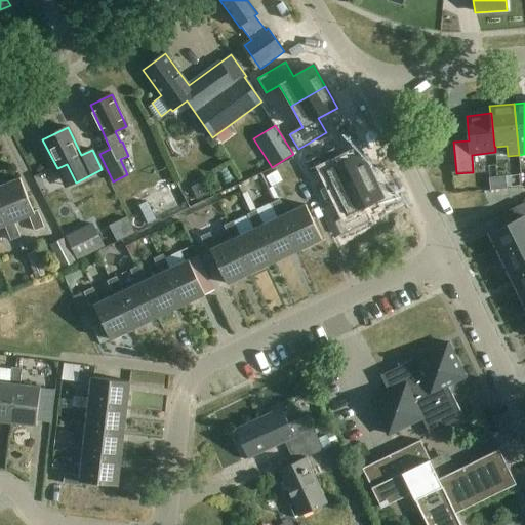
[(334,148),(305,162),(312,176),(326,170),(336,192),(372,175),(361,153),(341,162),(334,148)]
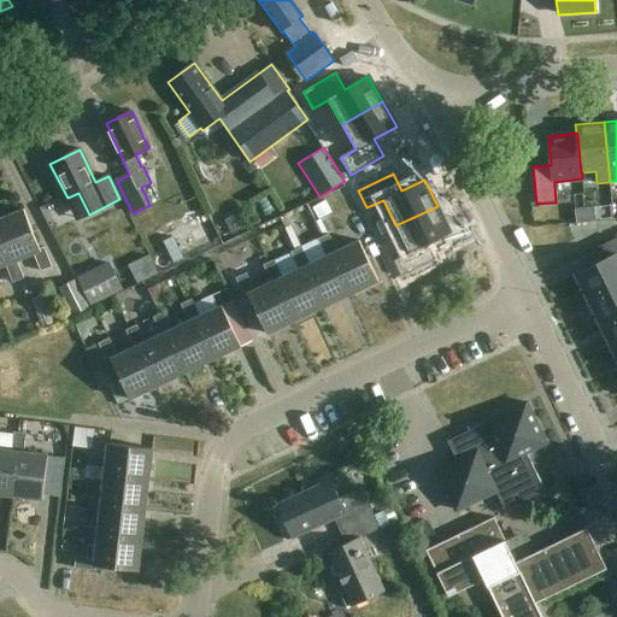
[(324,201),(312,209),(318,221),(331,213),(324,201)]
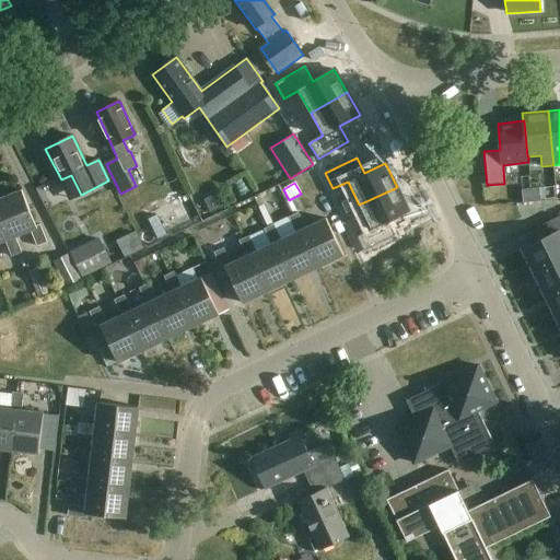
[(370,229),(356,235),(363,252),(395,236),(387,220),(408,210),(397,187),(359,205),(370,229)]
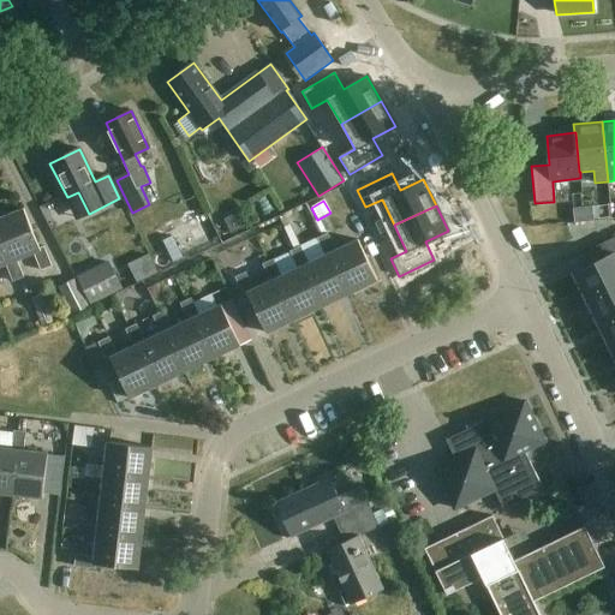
[(591,207),(583,208),(584,222),(593,221),(591,207)]
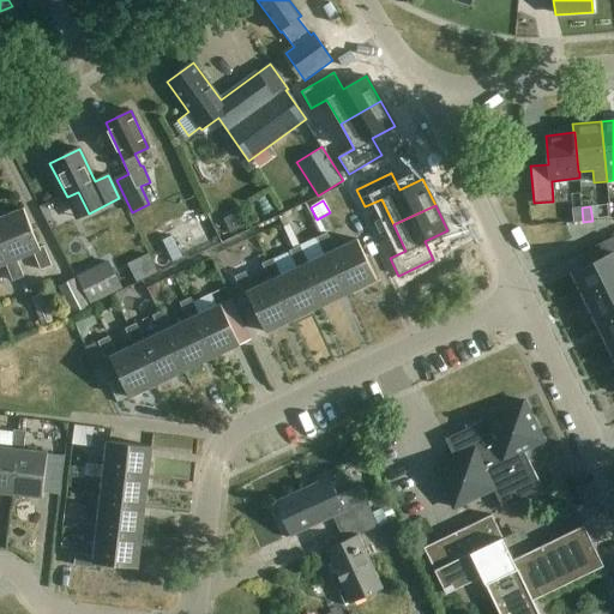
[(583,222),(582,208),(572,208),(573,222),(583,222)]
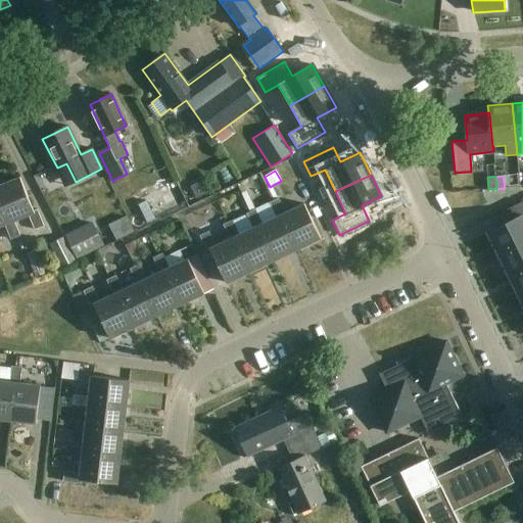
[(20,178),(0,186),(0,196),(10,223),(14,222),(30,216),(35,230),(45,227),(38,209),(34,211),(20,178)]
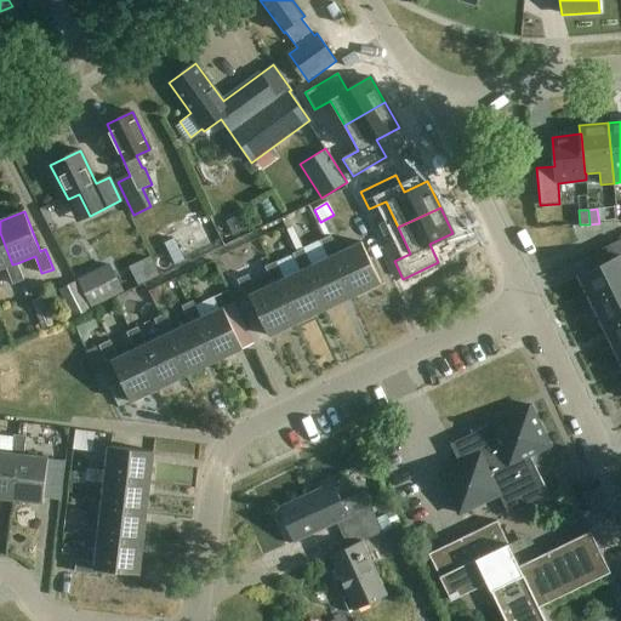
[(238,216),(227,221),(233,237),(245,232),(238,216)]
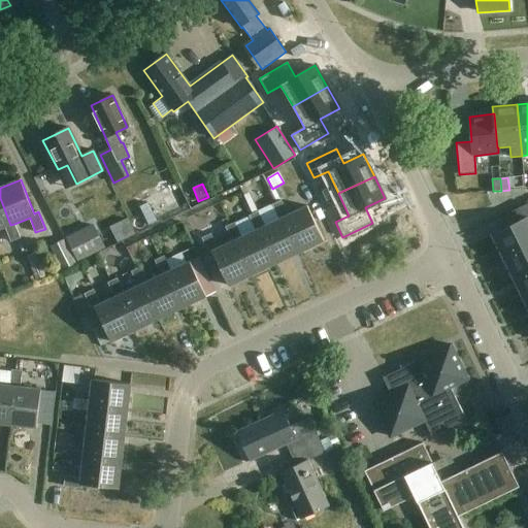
[(243,196),(253,216),(259,213),(249,193),(243,196)]
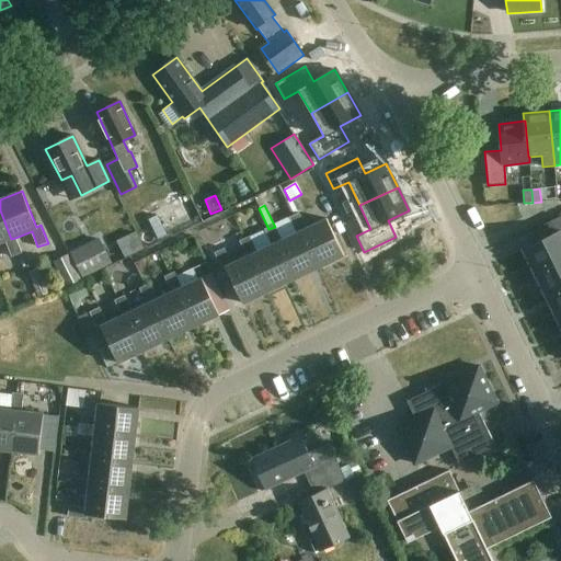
[(0,210),(0,243),(6,242),(12,256),(22,252),(15,238),(11,239),(0,210)]
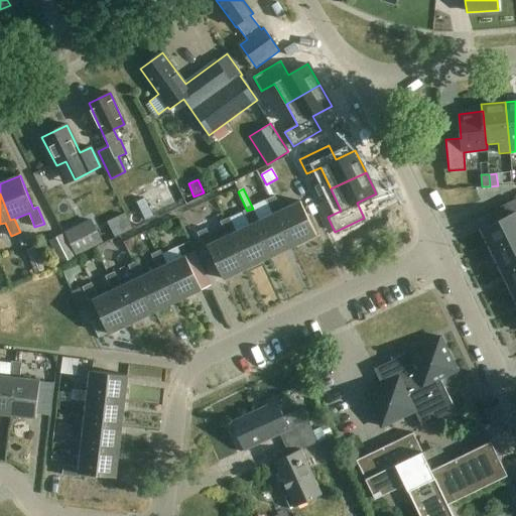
[(276,213),(292,247),(316,236),(300,202),(281,210),(275,195),(266,199),(273,215),(276,213)]
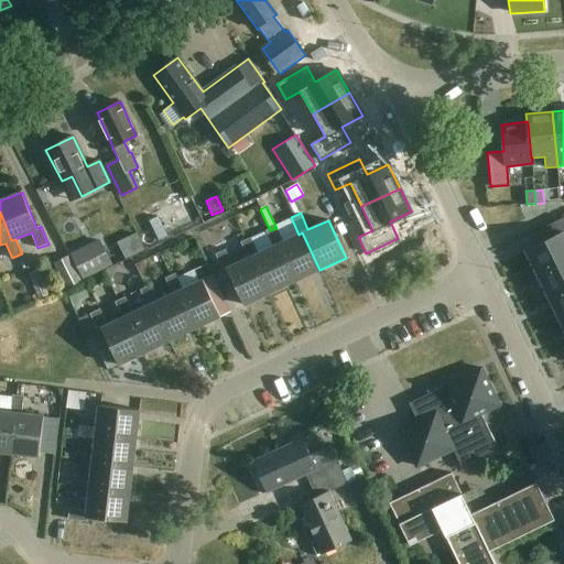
[(545,241),(527,250),(538,274),(563,261),(563,217),(540,229),(545,241)]
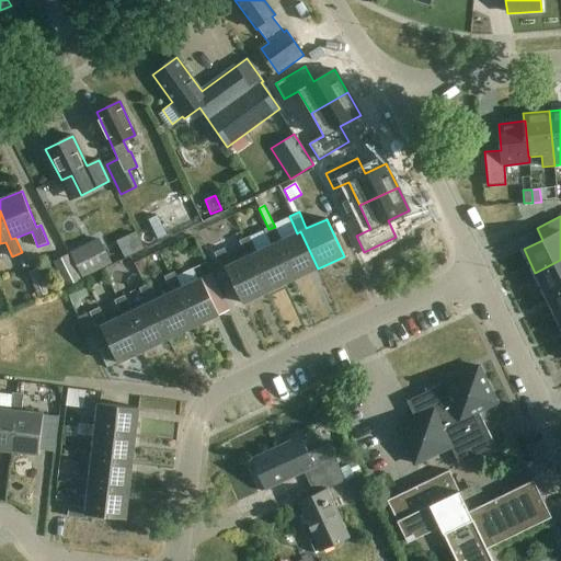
[(275,243),(293,281),(318,268),(300,231),(297,233),(282,240),(275,227),(268,229),(265,231),(272,244),(275,243)]
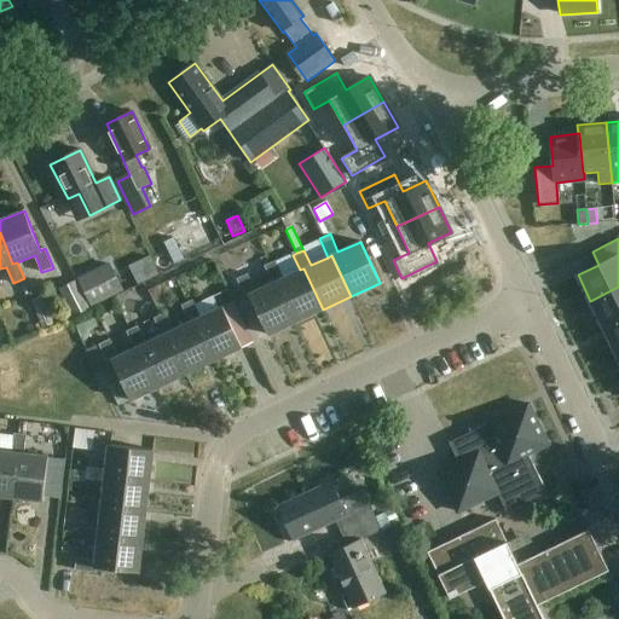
[(276,281),(296,323),(323,310),(304,268),(300,270),(283,278),(276,261),(264,266),(272,283),(276,281)]
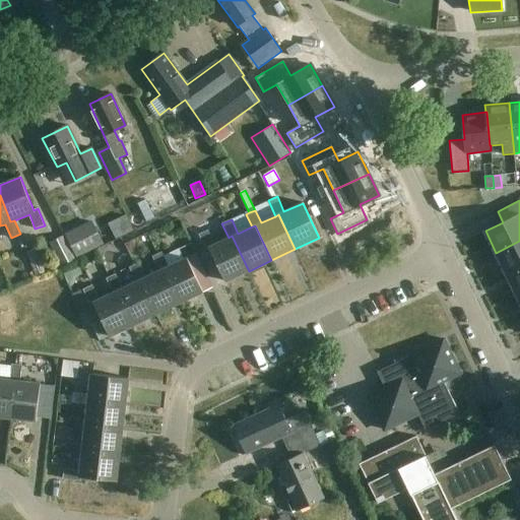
[(232,236),(229,238),(214,245),(207,229),(198,234),(205,249),(208,247),(224,282),(249,271),(232,236)]
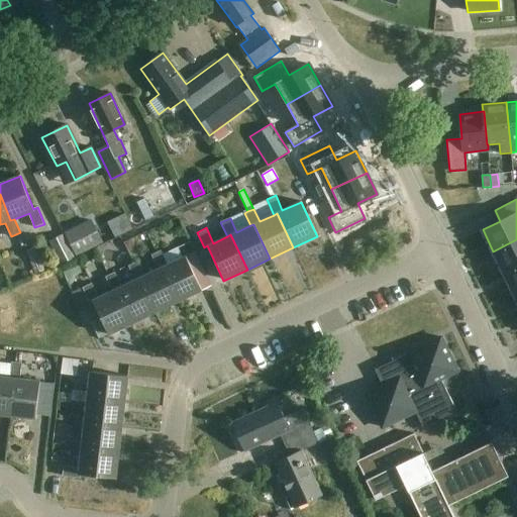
[(94,231),(78,241),(83,251),(100,241),(94,231)]
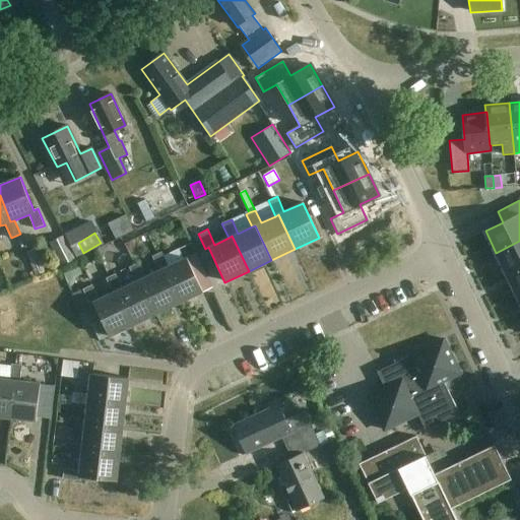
[(64,236),(50,243),(61,267),(76,260),(64,236)]
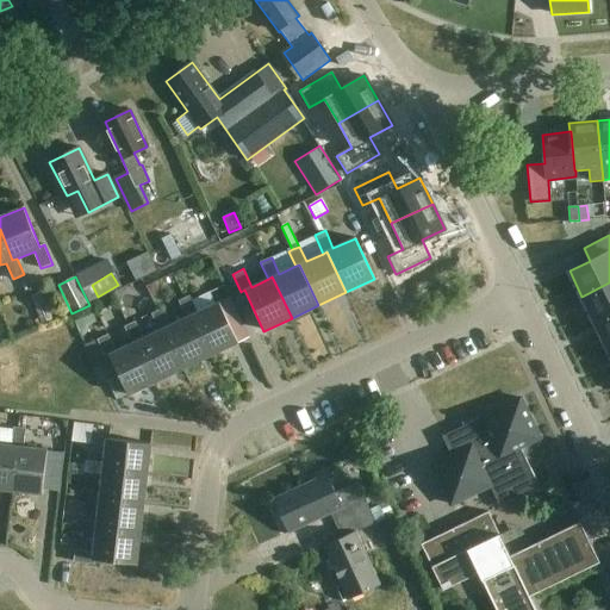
[(609,282),(582,297),(593,321),(609,312),(609,282)]
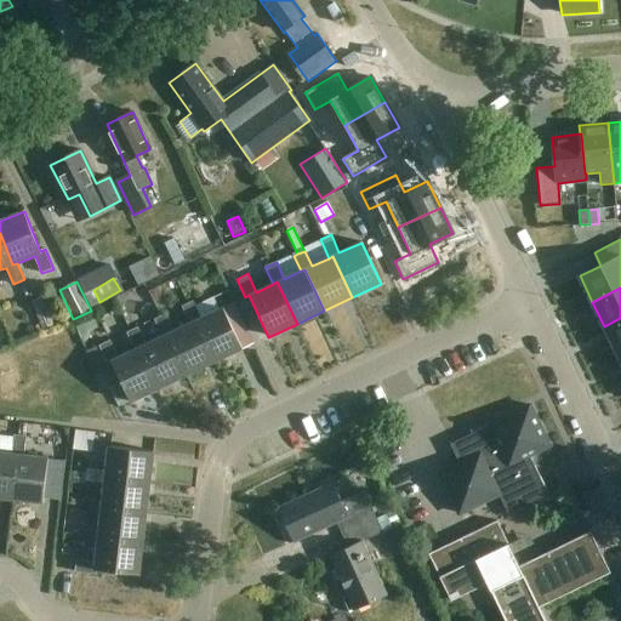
[(40,297),(30,302),(43,330),(52,325),(40,297)]
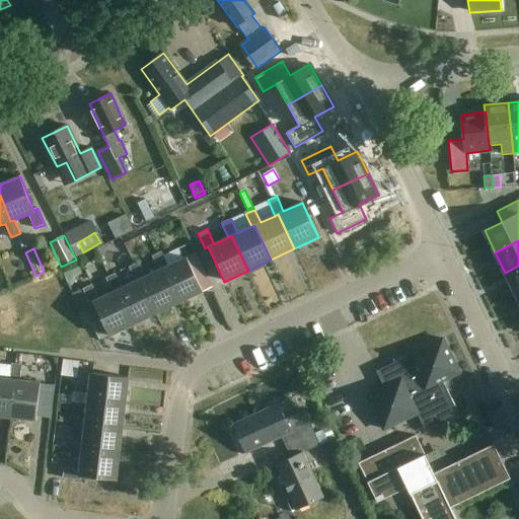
[(163,269),(179,302),(203,291),(187,257),(167,266),(160,250),(152,254),(159,271),(163,269)]
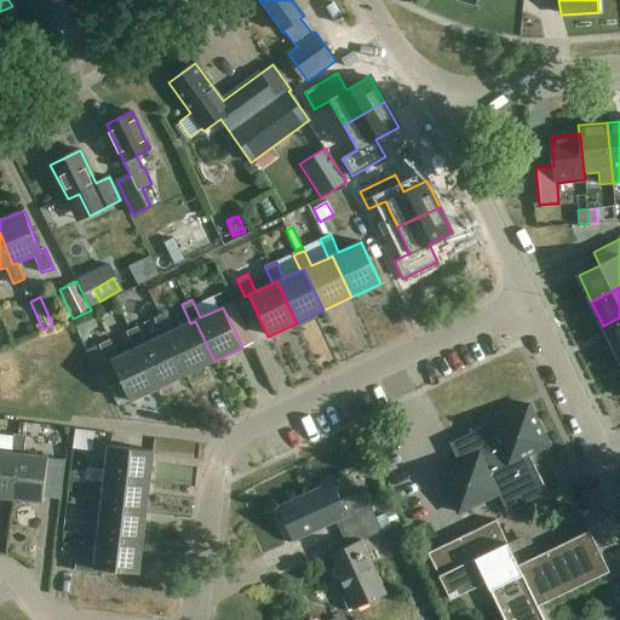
[(234,303),(223,308),(242,348),(253,343),(234,303)]
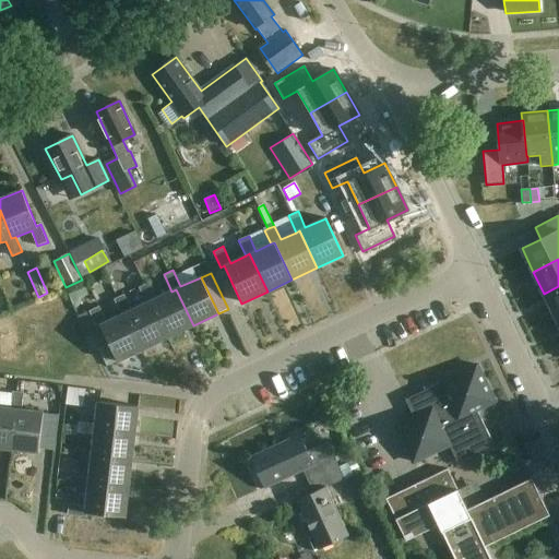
[(151,301),(168,337),(193,325),(176,289),(171,292),(156,298),(149,283),(139,287),(146,302),(151,301)]
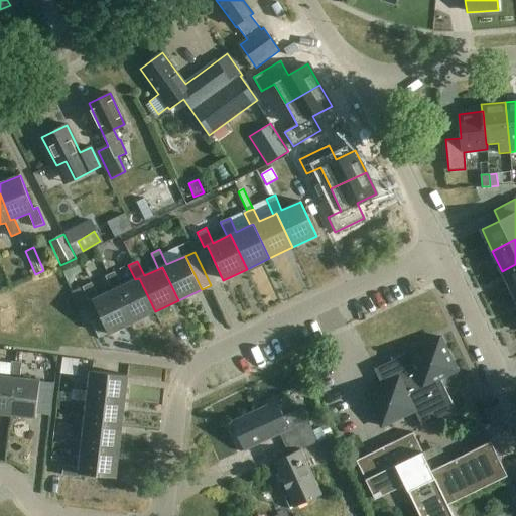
[(515,264),(502,271),(512,292),(515,289),(515,264)]
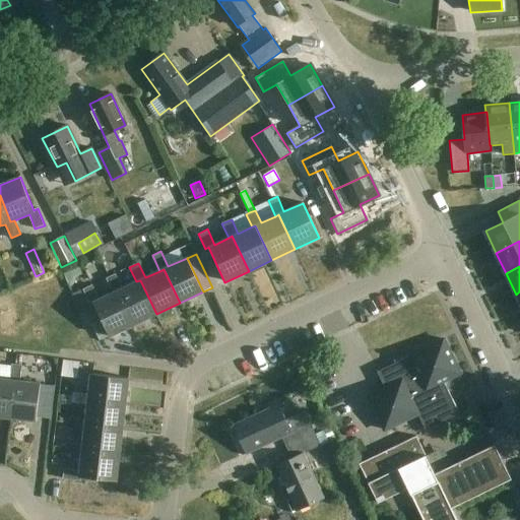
[(64,274),(70,288),(74,283),(74,277),(82,274),(79,267),(64,274)]
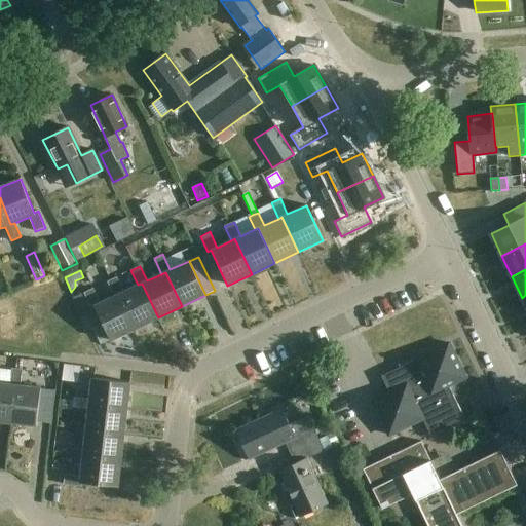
[(118,294),(135,329),(158,317),(142,284),(138,285),(123,292),(116,277),(107,282),(114,296),(118,294)]
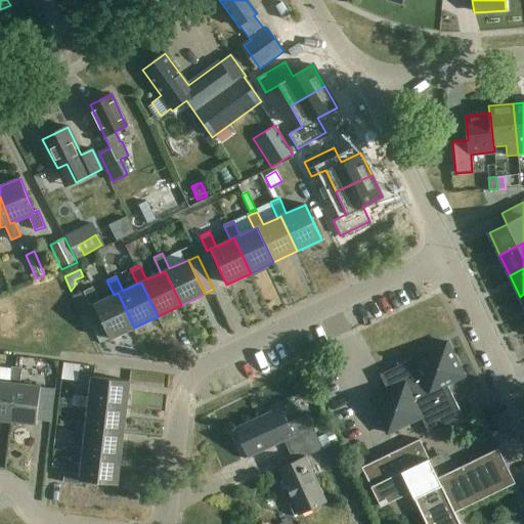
[(95,307),(111,339),(134,328),(118,293),(114,295),(100,302),(93,288),(73,297),(81,314),(95,307)]
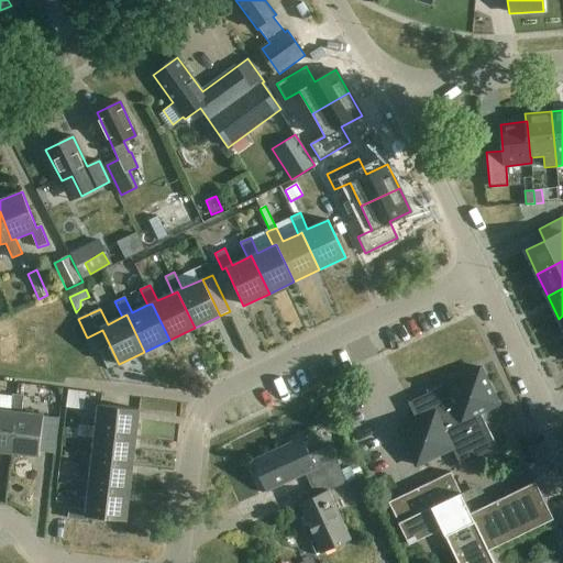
[(497,404),(479,367),(409,401),(417,419),(399,428),(417,465),(452,448),(461,466),(497,449),(479,412),(497,404)]
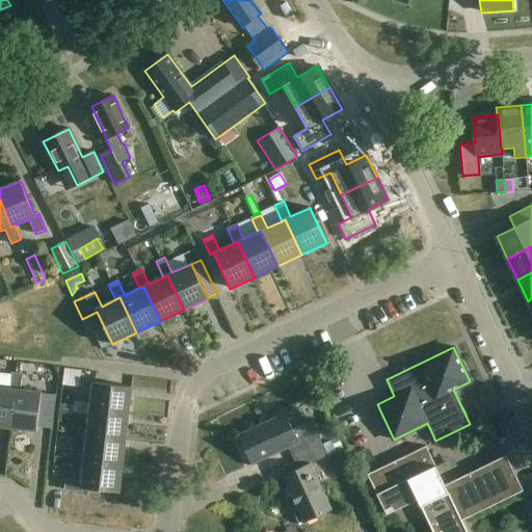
[(12,372),(10,390),(15,390),(9,429),(36,432),(42,394),(21,391),(23,373),(12,372)]
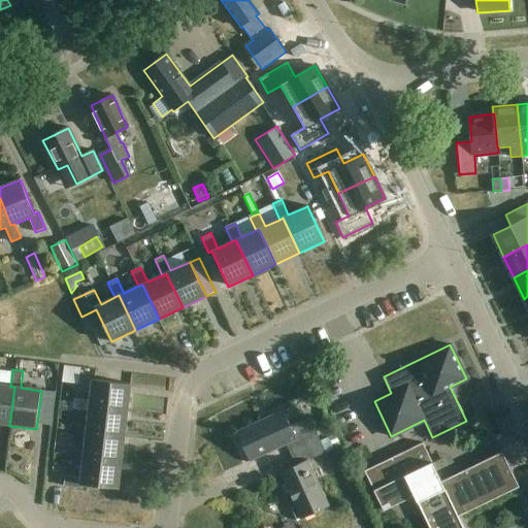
[(89,407),(128,411),(130,385),(92,381),(90,400),(73,399),(72,408),(89,410),(89,407)]
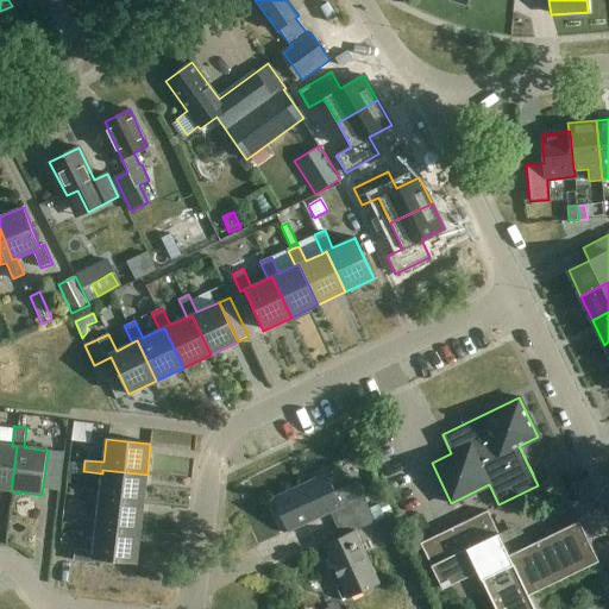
[(0,489),(11,491),(17,446),(12,446),(0,444),(0,489)]
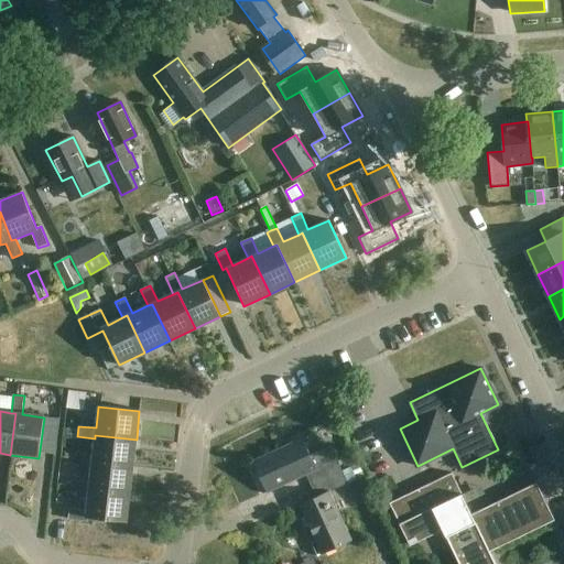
[(91,466),(93,463),(133,467),(137,440),(95,435),(95,438),(93,455),(62,452),(61,457),(75,458),(75,465),(91,466)]
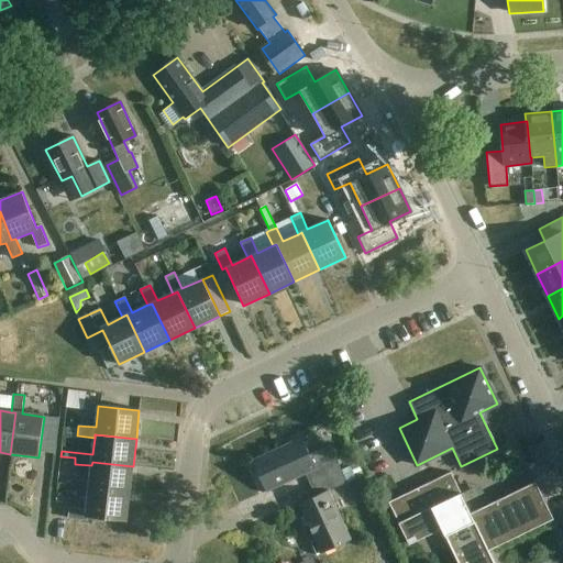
[(315,483),(341,470),(335,457),(316,467),(302,438),(249,463),(263,493),(309,472),(315,483)]
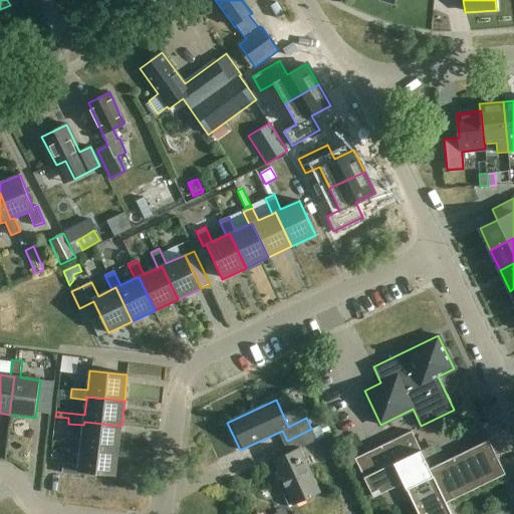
[(81,447),(118,451),(121,426),(84,422),(83,425),(81,441),(65,439),(64,449),(80,451),(81,447)]
